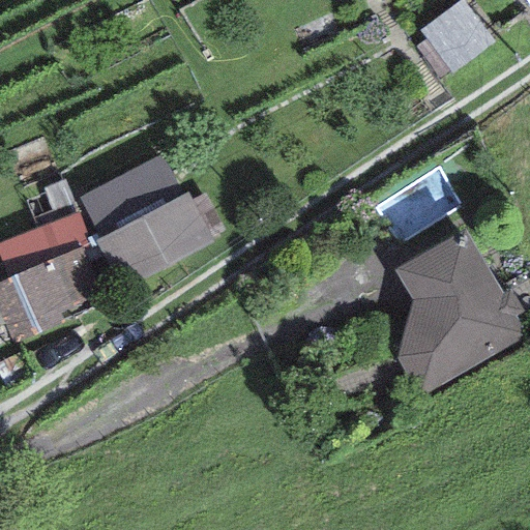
[(461,0),(419,31),(450,74),(494,42),(461,0)]
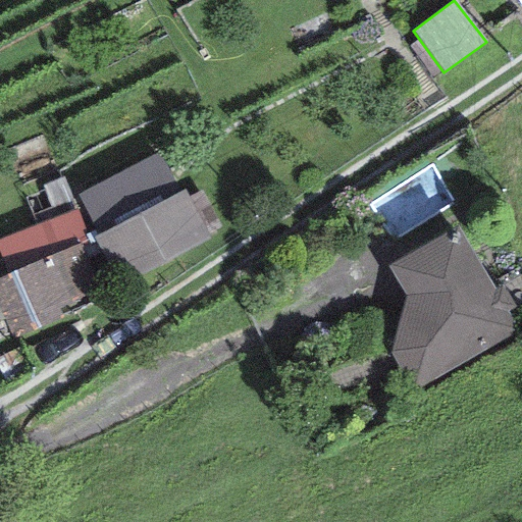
[(118,285),(209,237),(184,190),(178,193),(157,153),(76,196),(98,236),(93,239),(118,285)]
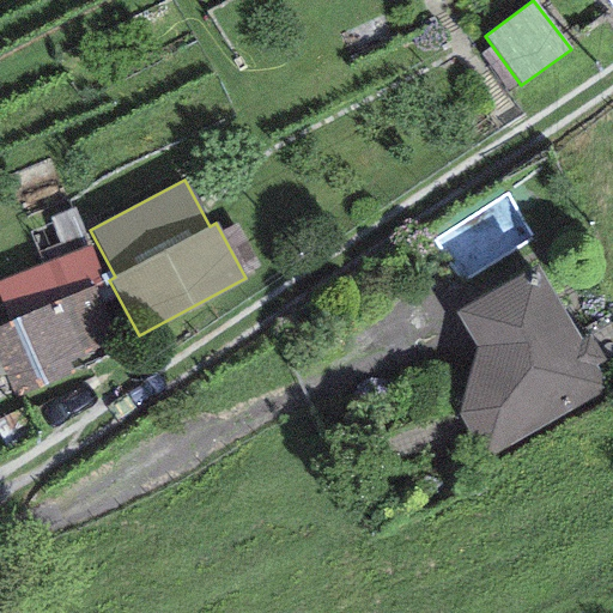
[(104,280),(90,246),(0,280),(0,299),(10,323),(95,285),(104,280)]
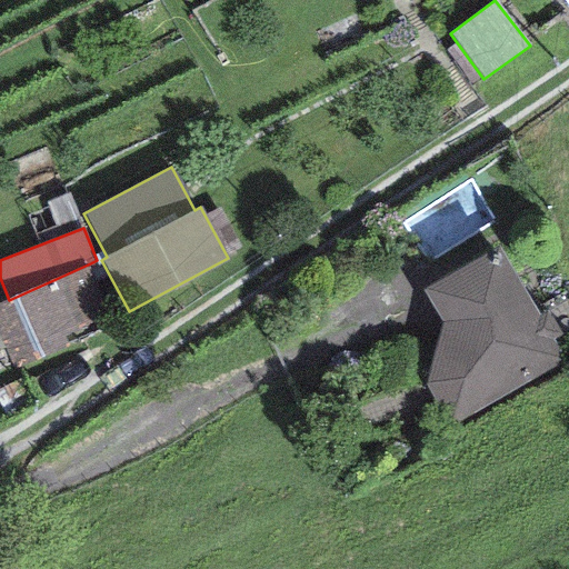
[(450,429),(563,361),(551,341),(562,336),(548,311),(537,317),(496,248),(422,291),(443,322),(425,386),(450,429)]
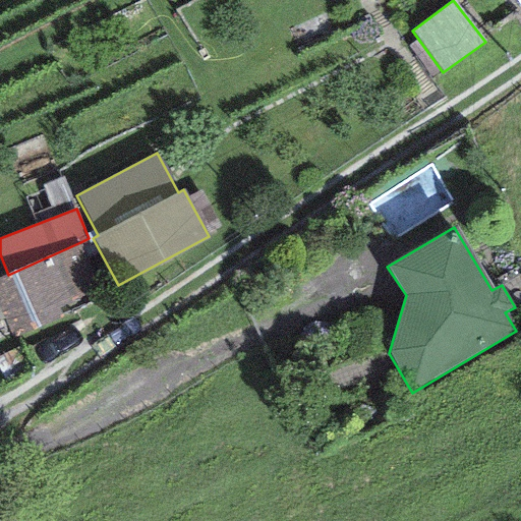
[(0,278),(0,309),(13,339),(62,317),(59,309),(102,290),(80,242),(8,275),(0,278)]
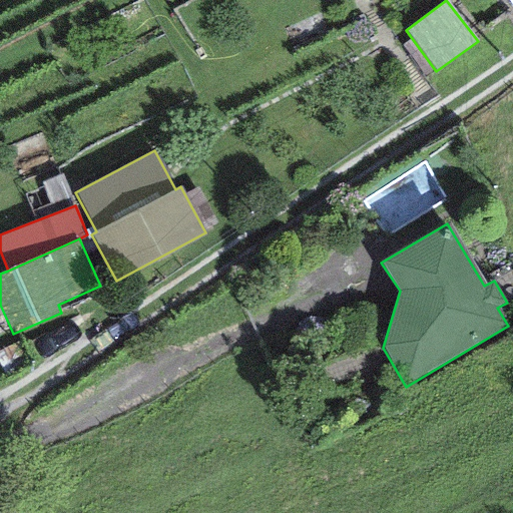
All buildings are outlined.
